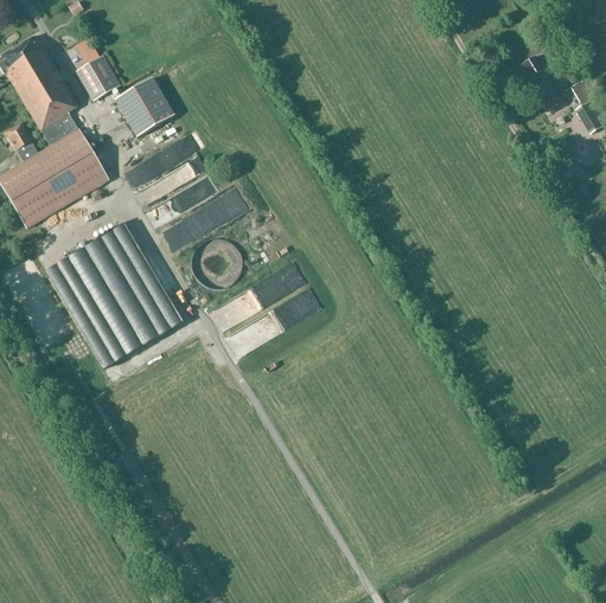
[(76,0),(68,5),(72,14),(82,8),(76,0)]
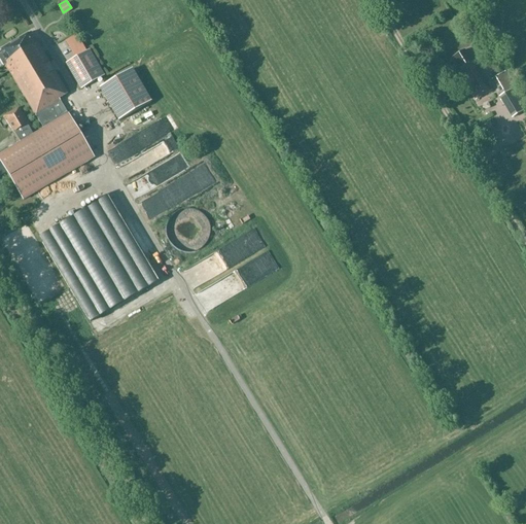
[(58,24),(60,30),(67,28),(64,22),(58,24)]
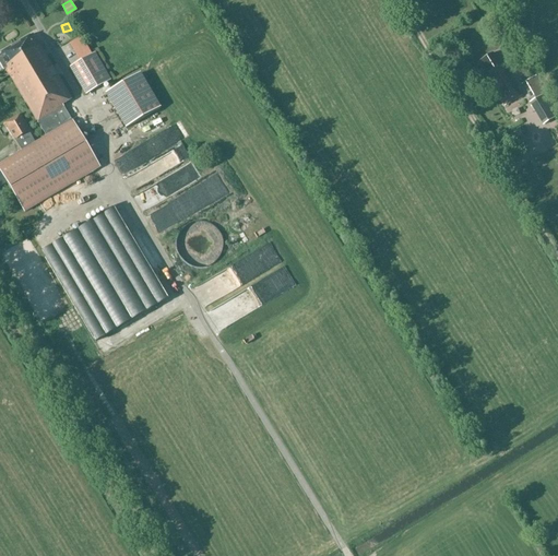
[(61,102),(71,96),(32,32),(0,49),(0,61),(3,67),(6,66),(37,119),(42,127),(46,133),(20,150),(46,196),(99,164),(61,102)]
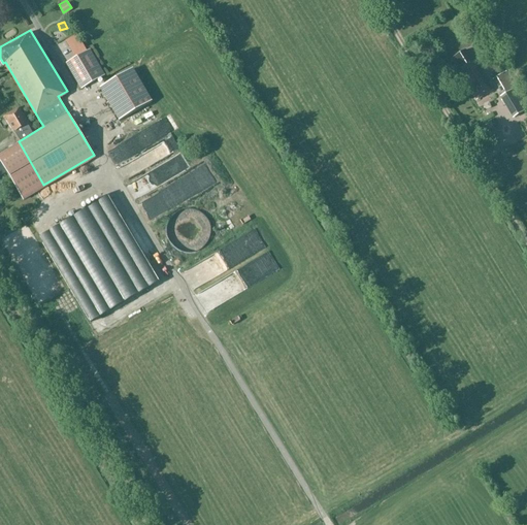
[(75,33),(65,40),(68,44),(78,38),(75,33)]
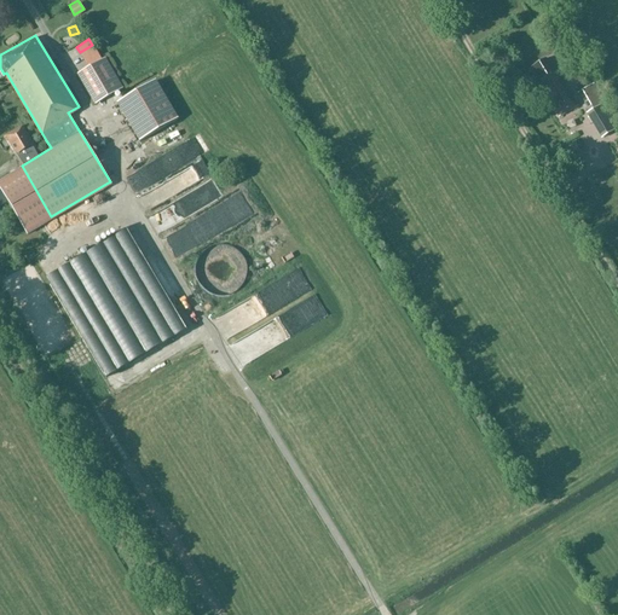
[(121,85),(104,56),(78,73),(94,100),(121,85)]
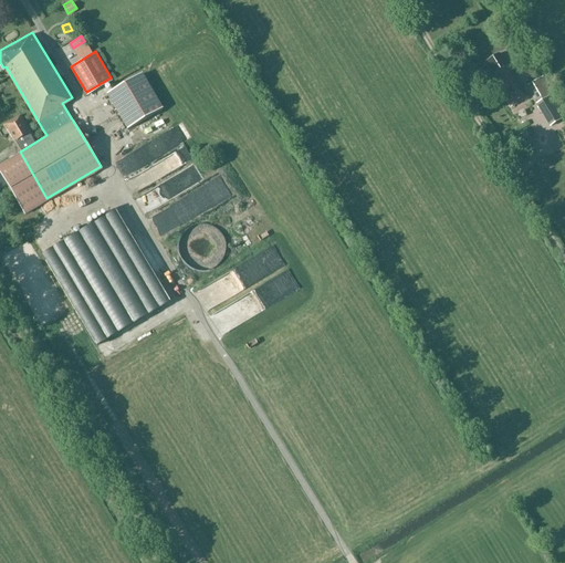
[(484,60),(491,72),(510,103),(526,93),(508,63),(506,64),(499,51),(484,60)]
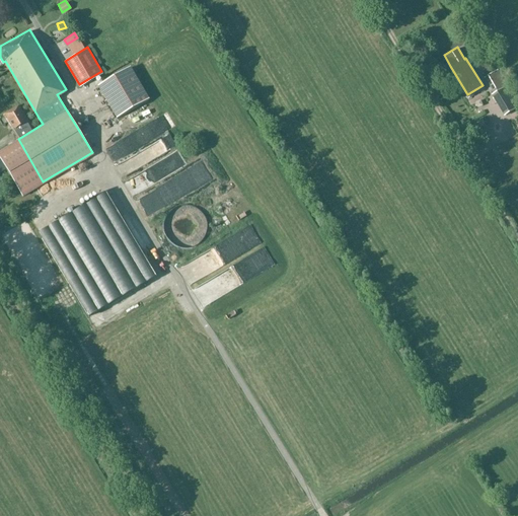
[(129,64),(97,83),(117,116),(148,96),(129,64)]
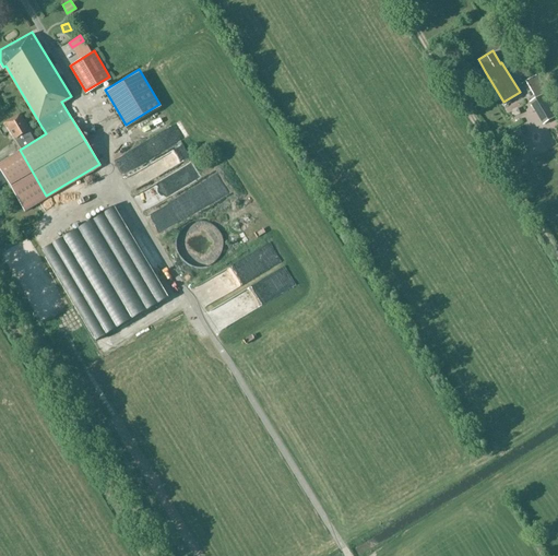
[(520,82),(527,95),(543,85),(535,73),(520,82)]
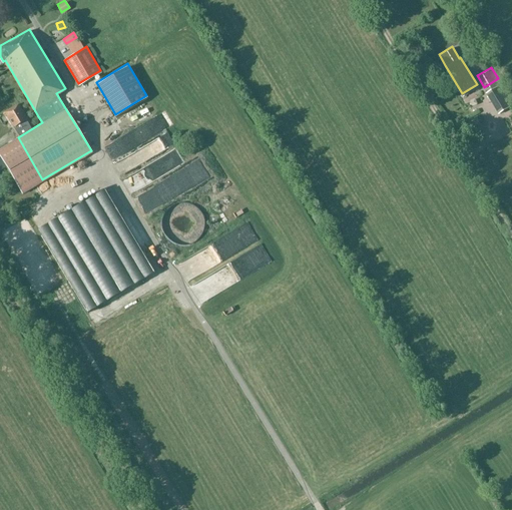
[(484,92),(497,113),(511,104),(498,84),(484,92)]
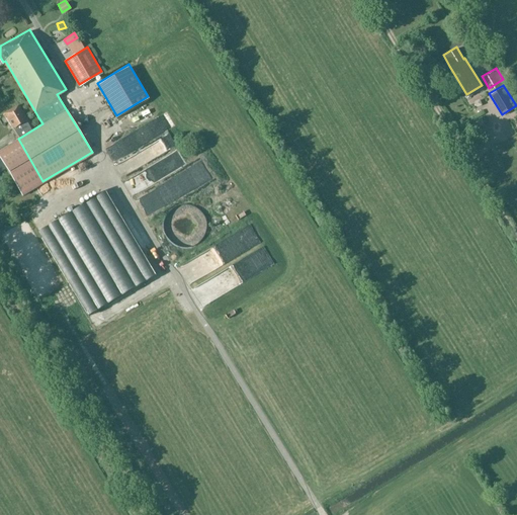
[(29,122),(17,103),(2,112),(14,133),(29,122)]
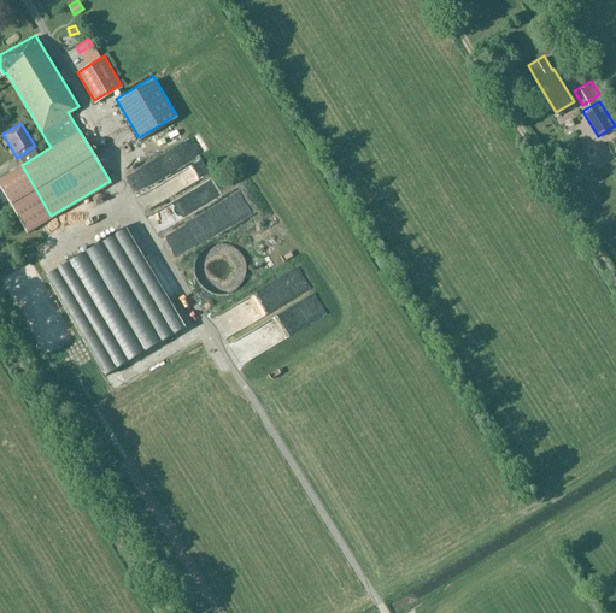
[(164,220),(223,190),(210,166),(213,164),(198,135),(133,168),(142,187),(169,174),(174,184),(181,181),(185,189),(156,204),(164,220)]
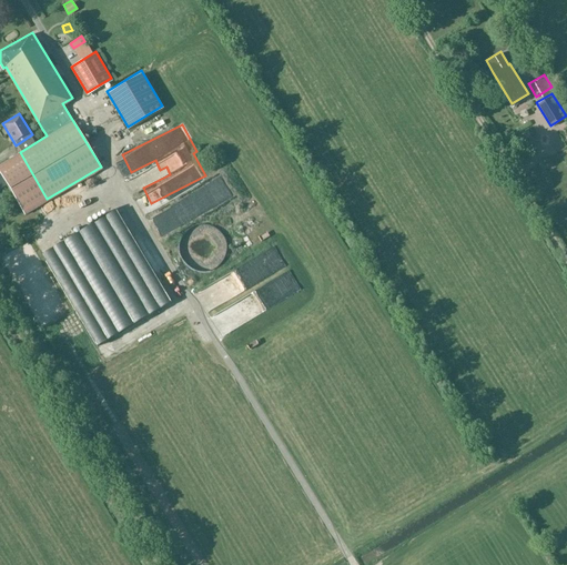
[(37,141),(32,134),(16,145),(19,151),(37,141)]
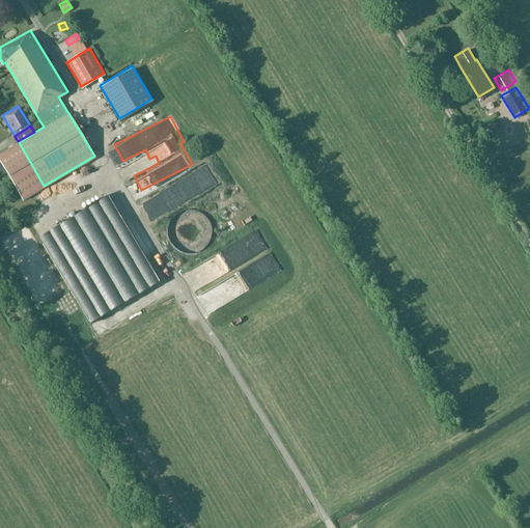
[(44,186),(19,142),(0,153),(0,162),(23,199),(44,186)]
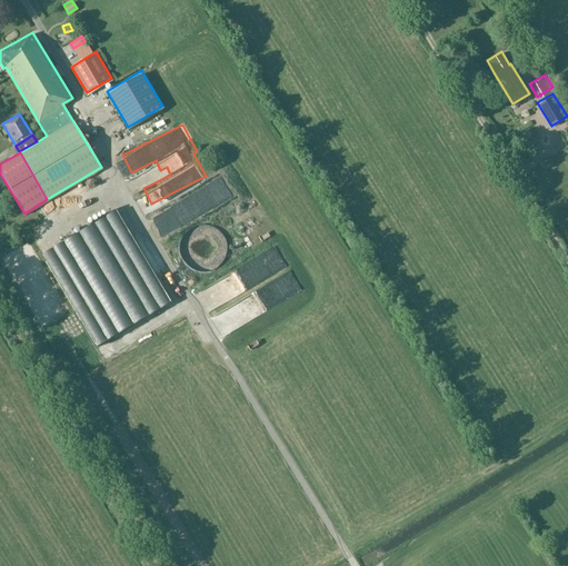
[(177,199),(186,216),(232,191),(223,175),(177,199)]
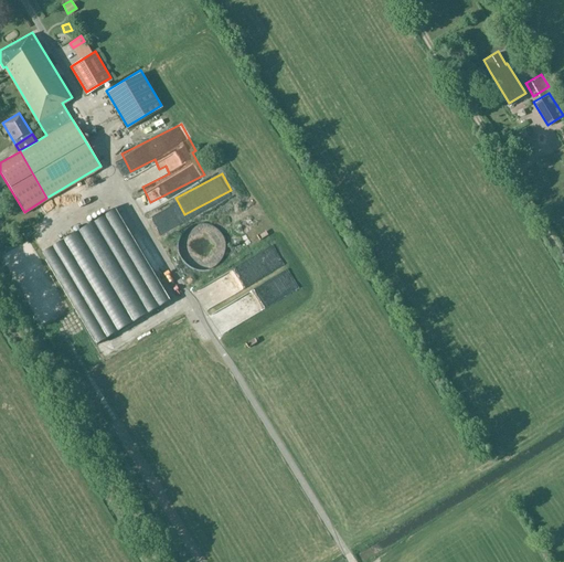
[(169,299),(115,209),(41,252),(95,343),(169,299)]
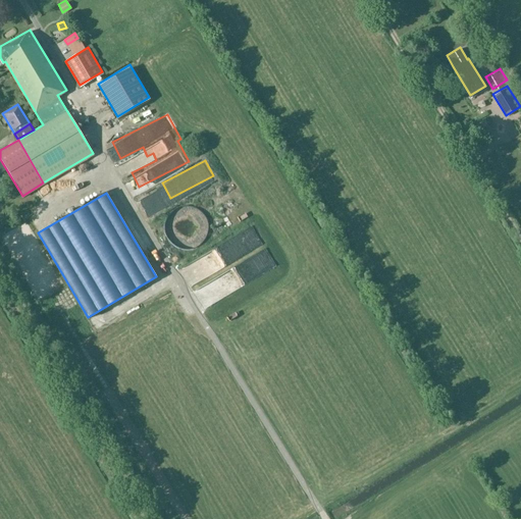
[(179,248),(186,249),(192,248),(198,245),(204,239),(207,231),(207,224),(205,218),(202,213),(197,208),(190,206),(181,206),(174,208),(169,212),(166,218),(164,224),(164,231),(167,239),(172,245),(179,248)]
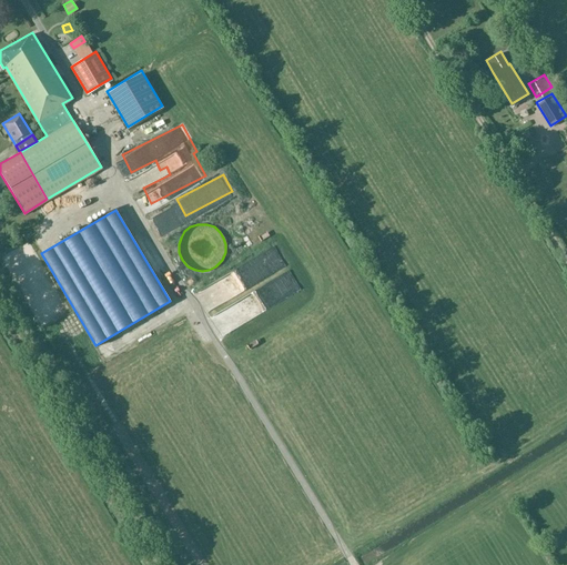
[(221,295),(265,273),(255,254),(202,281),(212,301),(221,296),(221,295)]
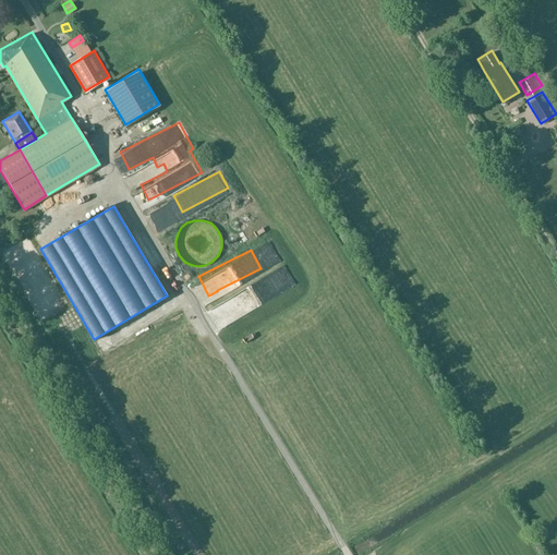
[(226,304),(214,312),(218,318),(230,311),(226,304)]
